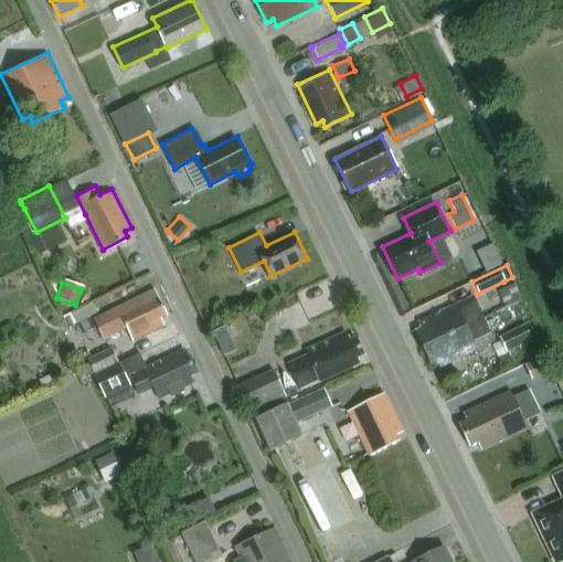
[(165,324),(161,317),(168,314),(155,287),(94,318),(103,338),(127,326),(133,339),(165,324)]
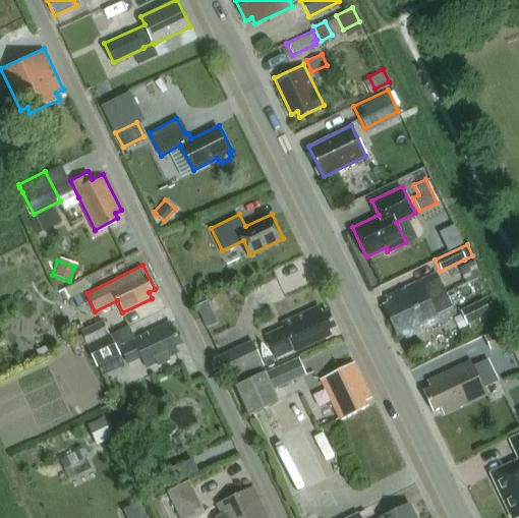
[(391,318),(446,291),(436,272),(387,295),(389,300),(384,303),(391,318)]
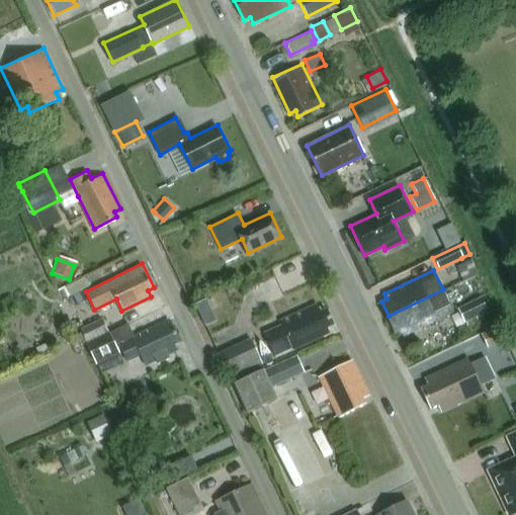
[(81,288),(71,293),(76,304),(86,298),(81,288)]
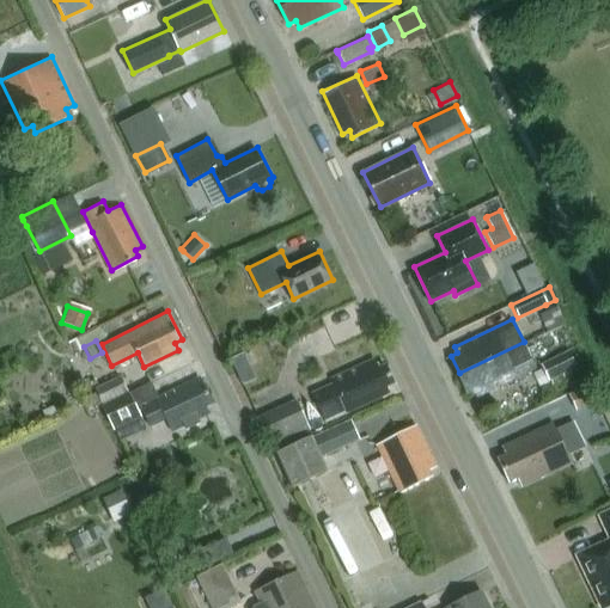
[(524,342),(459,373),(468,391),(474,387),(477,394),(535,367),(524,342)]
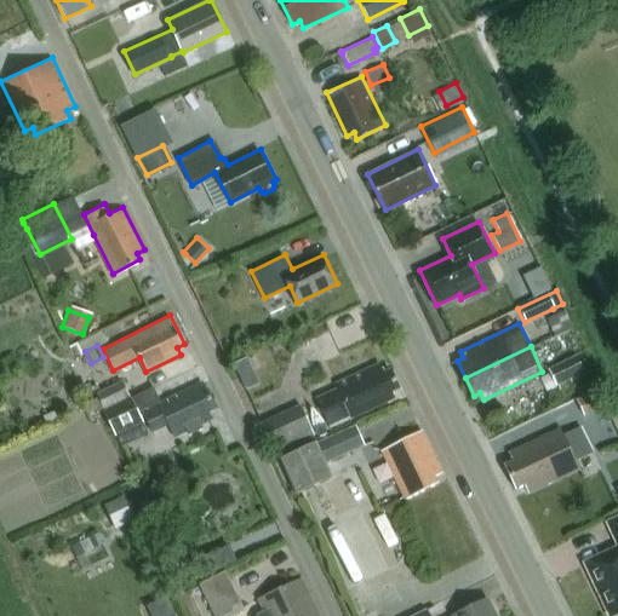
[(574,353),(547,368),(554,385),(561,381),(572,375),(583,370),(574,353)]
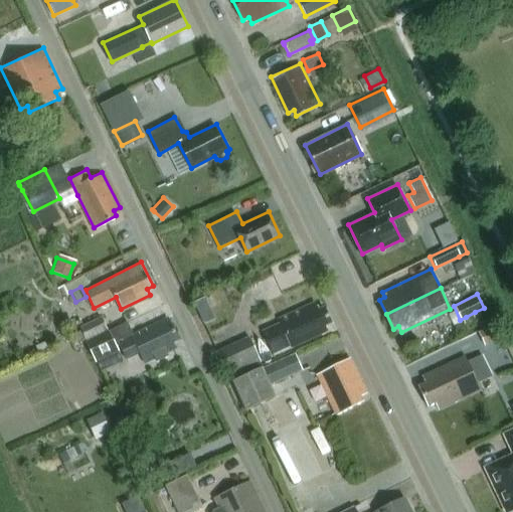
[(319,308),(317,304),(315,301),(278,318),(280,322),(262,331),(274,354),(327,329),(325,324),(331,321),(324,306),(319,308)]
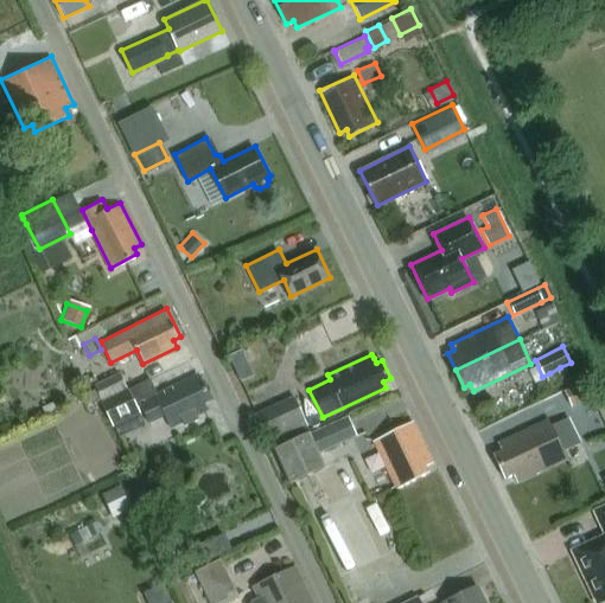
[(118,372),(93,384),(95,387),(100,398),(101,399),(126,387),(118,372)]
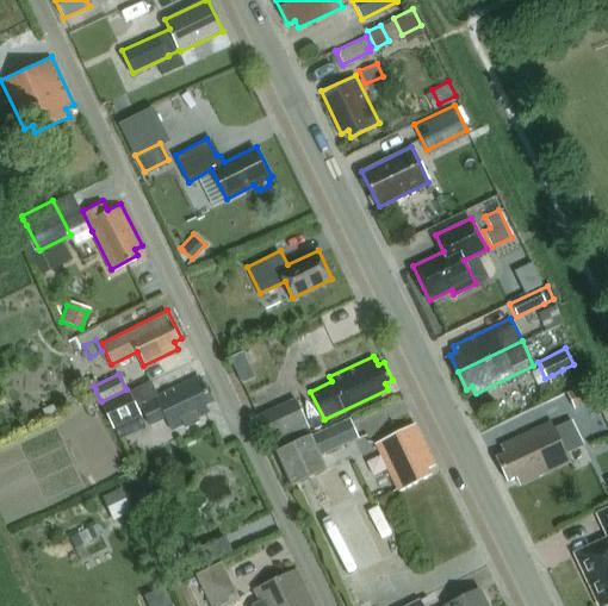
[(199,375),(142,404),(152,423),(167,414),(173,428),(181,423),(196,416),(208,410),(204,404),(211,400),(199,375)]
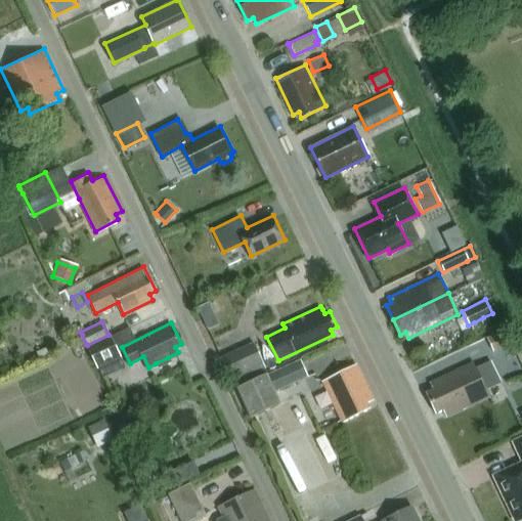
[(493,333),(485,337),(491,350),(511,341),(505,328),(493,333)]
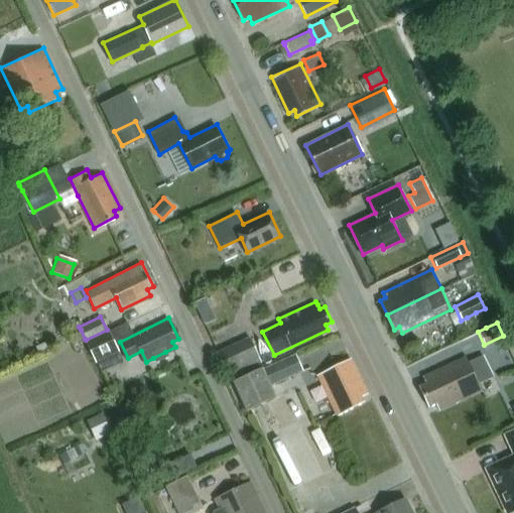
[(86,340),(85,341),(95,362),(96,361),(112,354),(117,351),(118,351),(115,344),(108,330),(107,330),(86,340)]
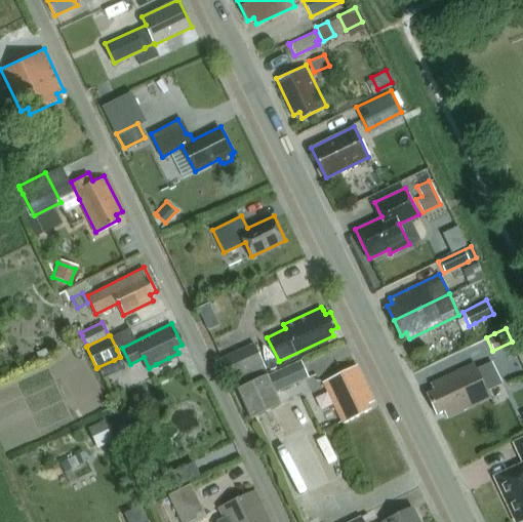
[(233,382),(265,367),(254,343),(223,357),(233,382)]
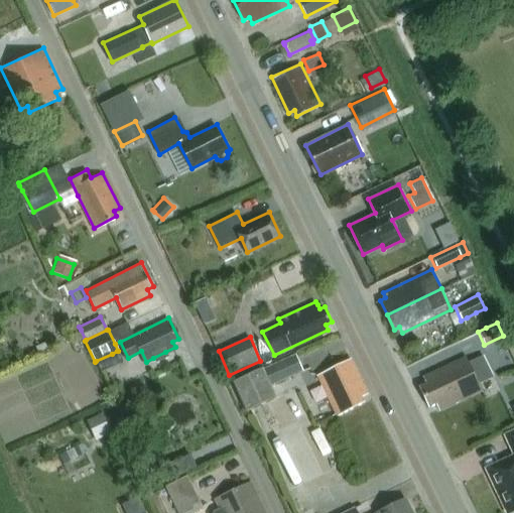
[(44,341),(34,346),(37,353),(48,348),(44,341)]
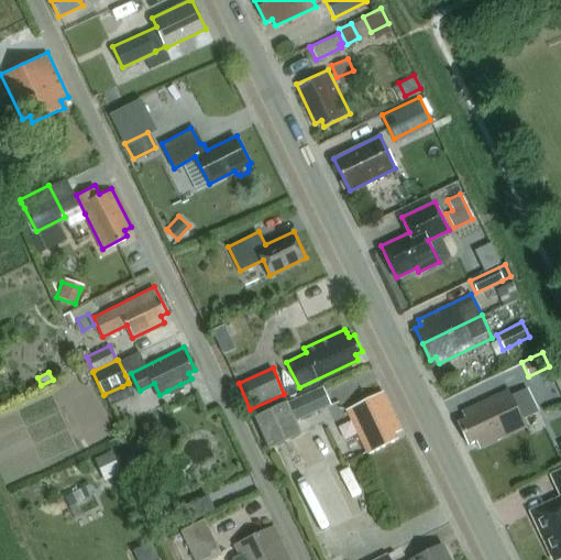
[(332,403),(323,385),(287,402),(287,401),(254,416),(268,447),(301,432),(295,419),(332,403)]
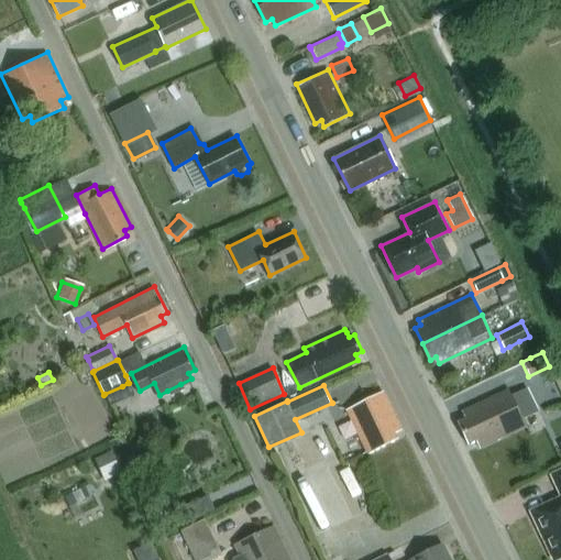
[(465,417),(458,420),(469,442),(476,439),(480,446),(526,425),(523,417),(537,410),(526,387),(512,393),(509,387),(462,409),(465,417)]
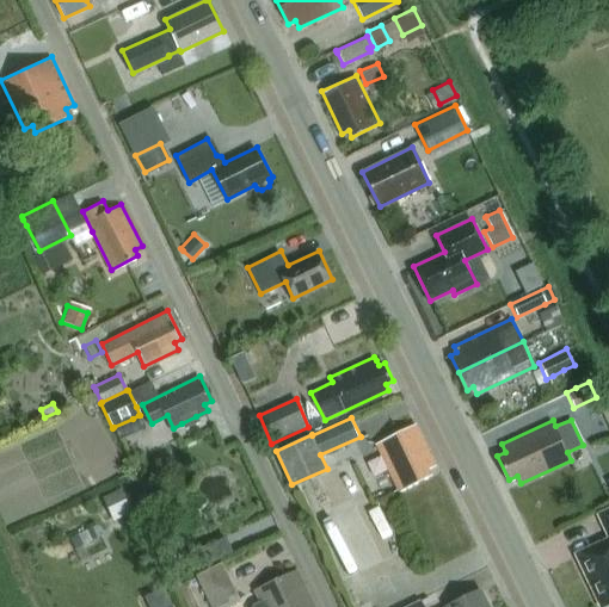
[(436,464),(416,423),(376,443),(400,489),(431,474),(429,468),(436,464)]
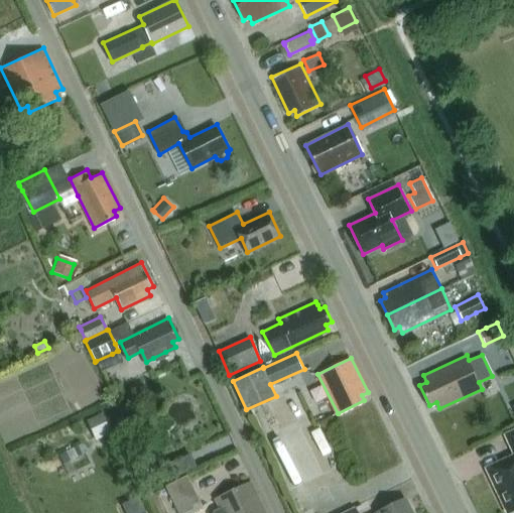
[(99,413),(86,419),(95,438),(111,431),(102,412),(99,413)]
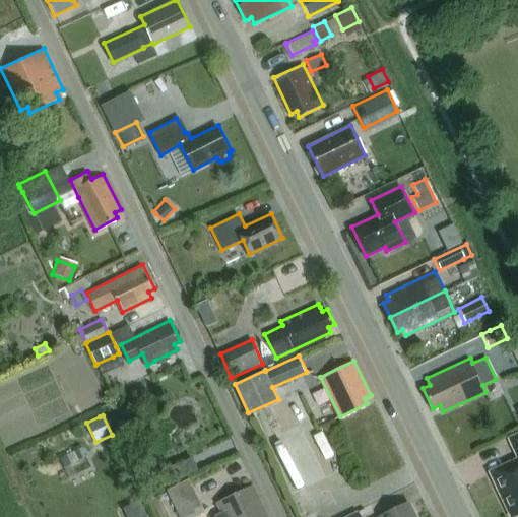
[(514,457),(517,455),(517,430),(505,436),(514,457)]
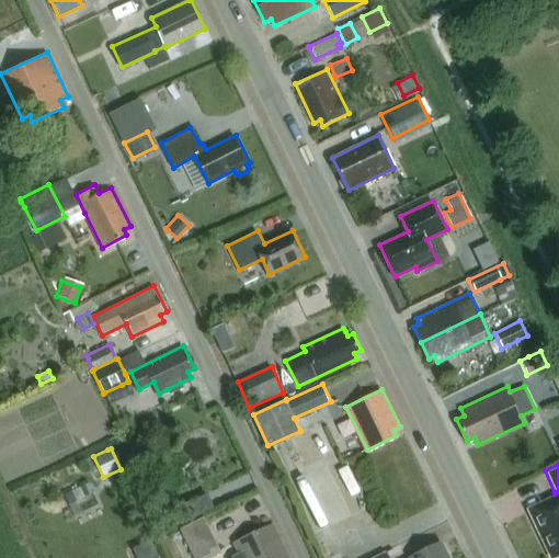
[(73,512),(99,500),(89,479),(64,491),(73,512)]
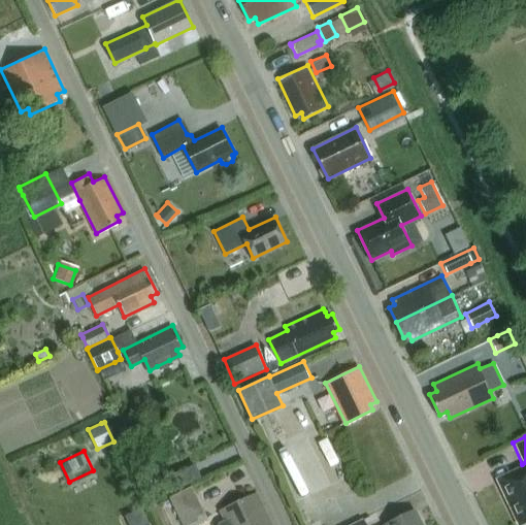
[(525,464),(499,478),(520,523),(525,520),(525,464)]
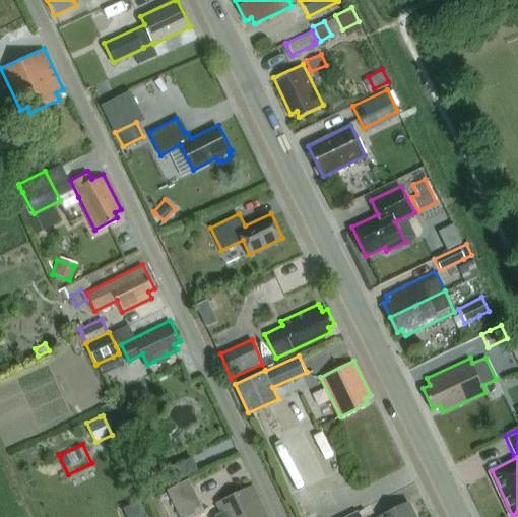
[(188,478),(167,490),(179,516),(192,516),(204,512),(188,478)]
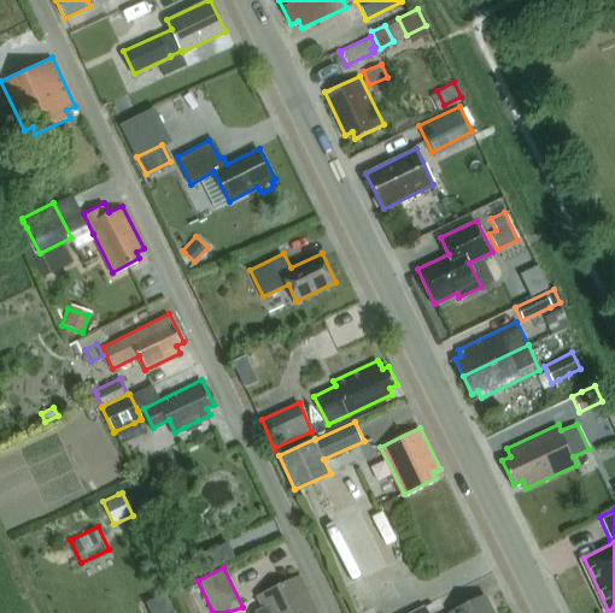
[(318,612),(300,575),(258,595),(263,603),(253,608),(250,612),(318,612)]
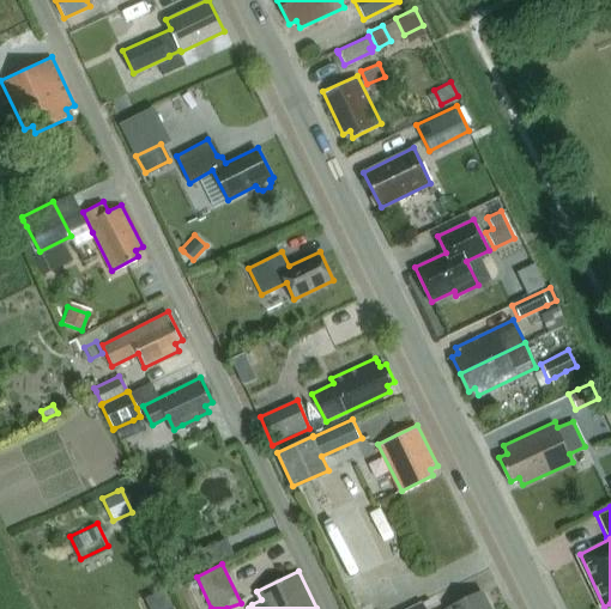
[(448,608),(491,608),(483,590),(448,607),(448,608)]
